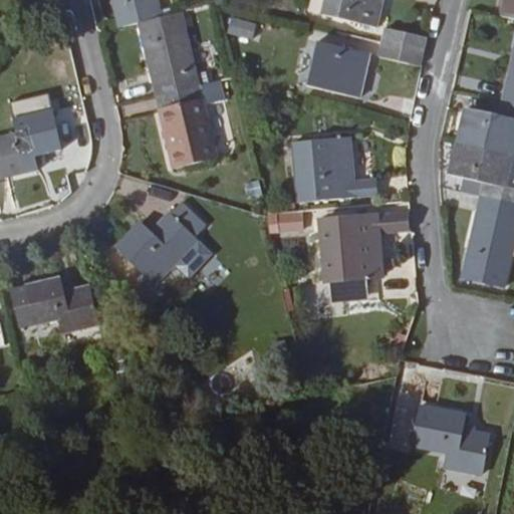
[(163,18),(158,0),(115,0),(122,27),(143,23),(163,18)]
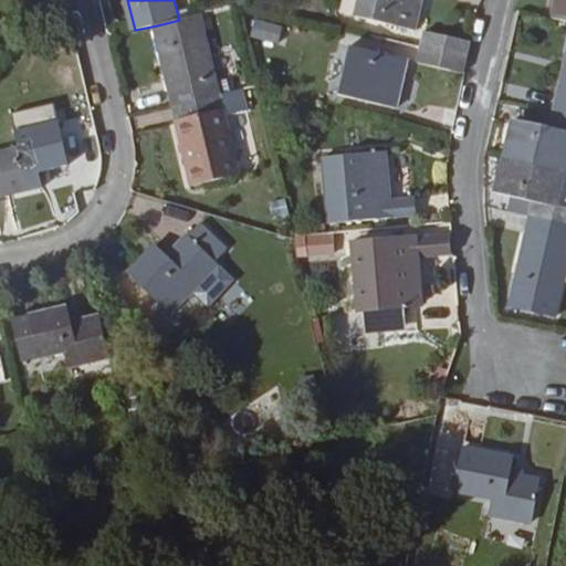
[(358,0),(355,16),(415,30),(421,0),(358,0)]
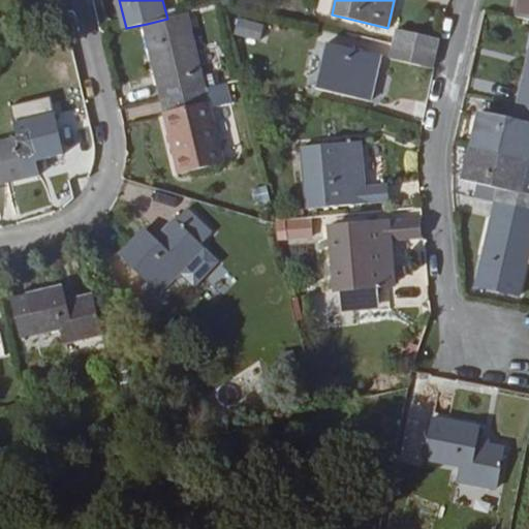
[(528,0),(522,0),(519,18),(528,20),(528,0)]
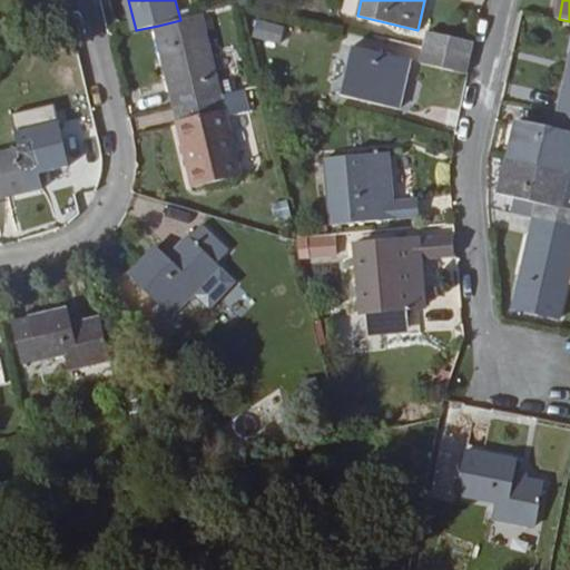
[(220,96),(202,15),(180,20),(158,26),(178,106),(220,96)]
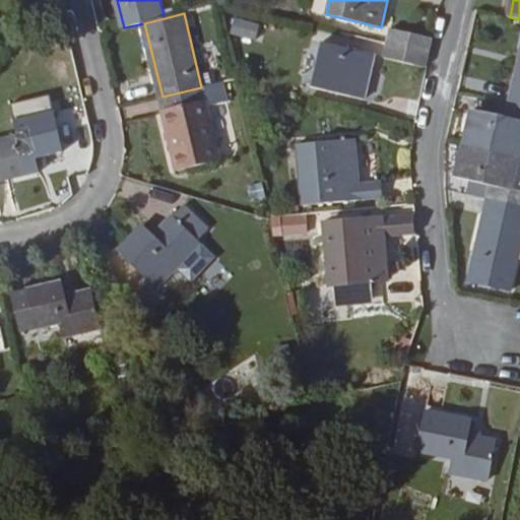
[(229,33),(255,41),(260,23),(234,15),(229,33)]
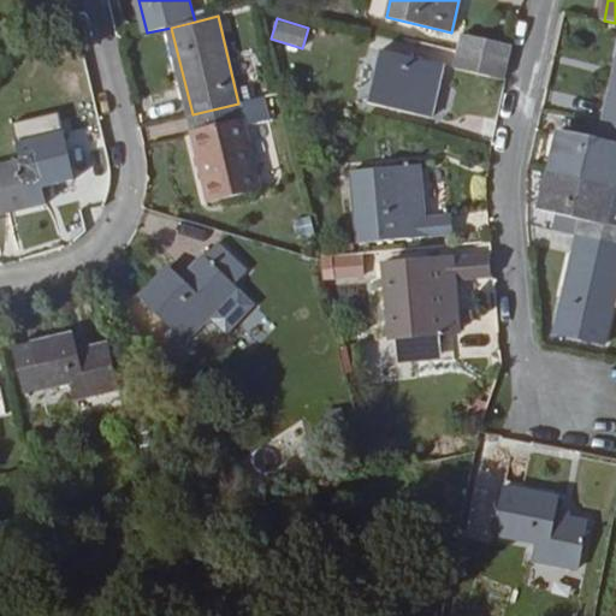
[(509,46),(465,35),(460,52),(504,63),(509,46)]
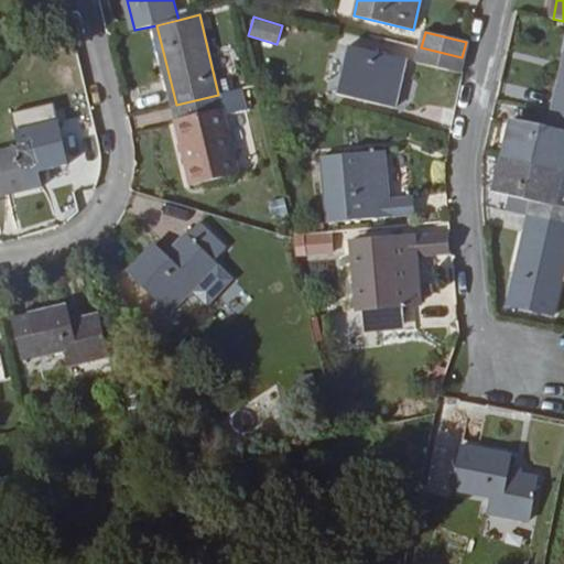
[(347,46),(335,95),(394,108),(407,61),(347,46)]
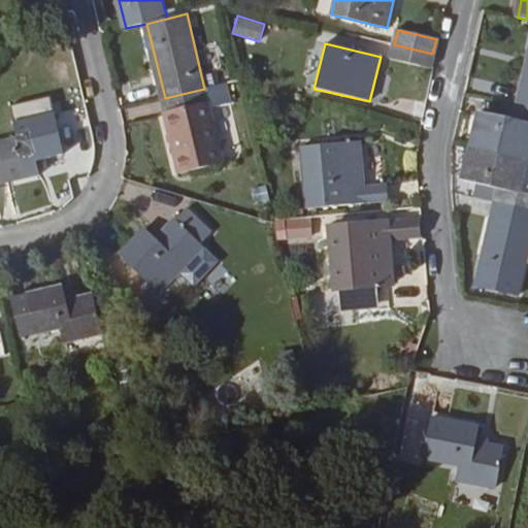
[(428,68),(432,54),(394,44),(391,59),(428,68)]
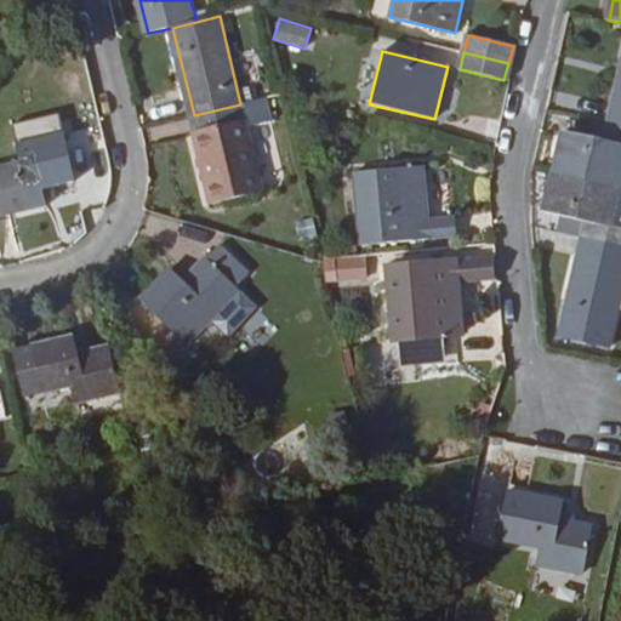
[(265,201),(240,104),(194,115),(217,212),(265,201)]
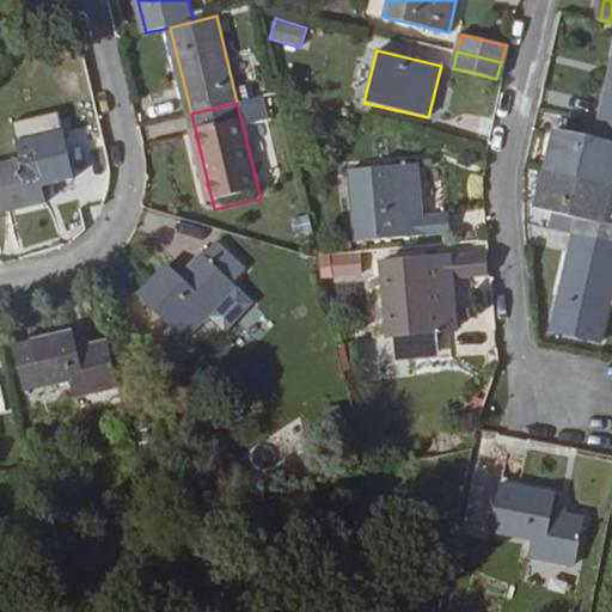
[(611,183),(611,124),(607,140),(568,132),(558,172),(611,183)]
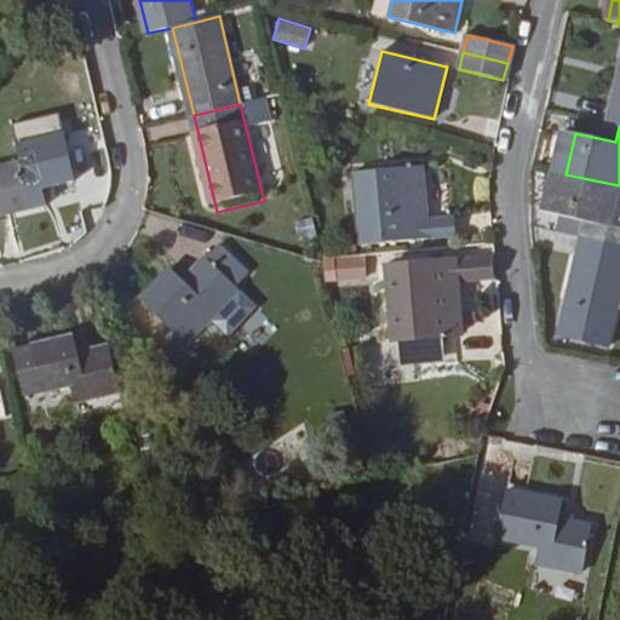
[(0,166),(0,217),(49,206),(45,189),(76,181),(67,135),(18,145),(22,161),(0,166)]
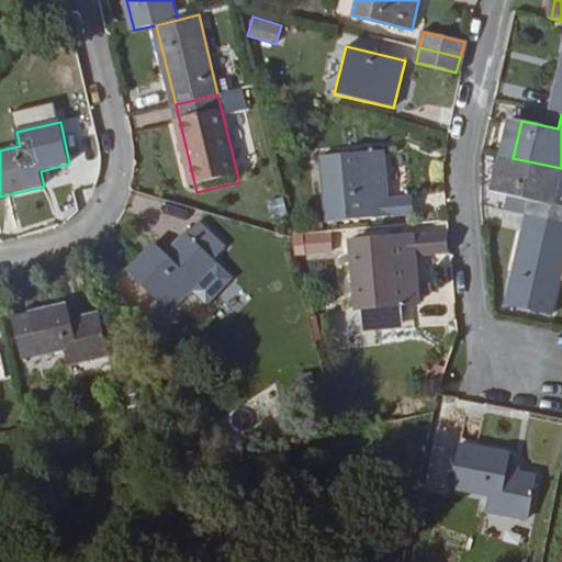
[(328,156),(334,222),(420,214),(418,198),(394,200),(390,149),(328,156)]
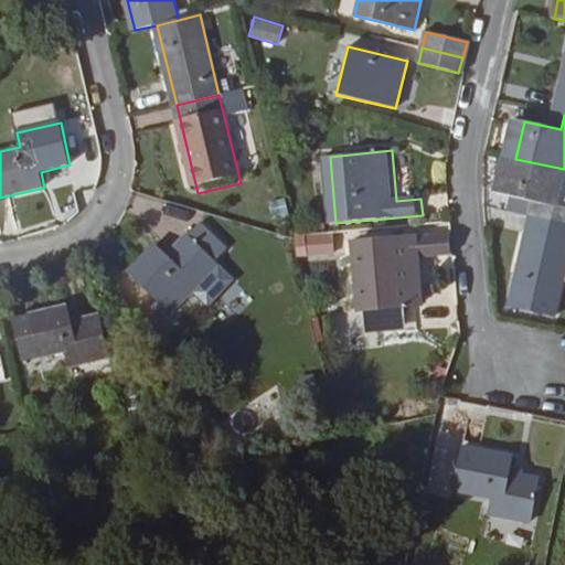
[(564,169),(515,159),(508,193),(544,202),(541,219),(564,223),(564,169)]
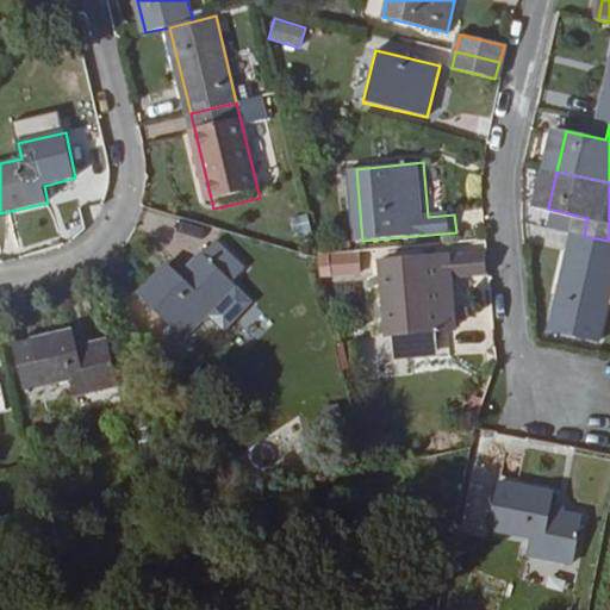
[(608,343),(609,335),(609,241),(584,236),(561,332),(608,343)]
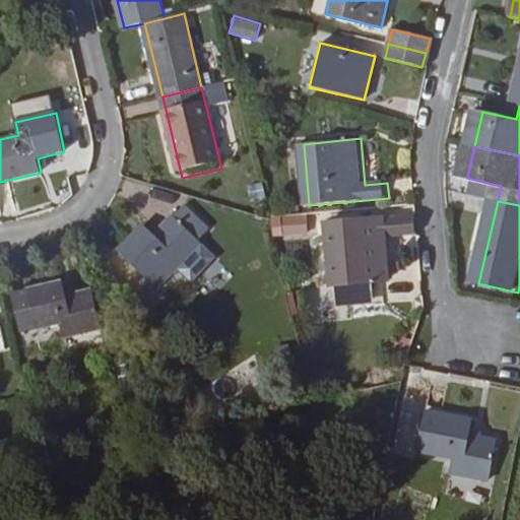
[(200,247),(201,246),(196,241),(208,229),(184,205),(154,237),(144,226),(119,254),(157,291),(176,272),(200,247)]
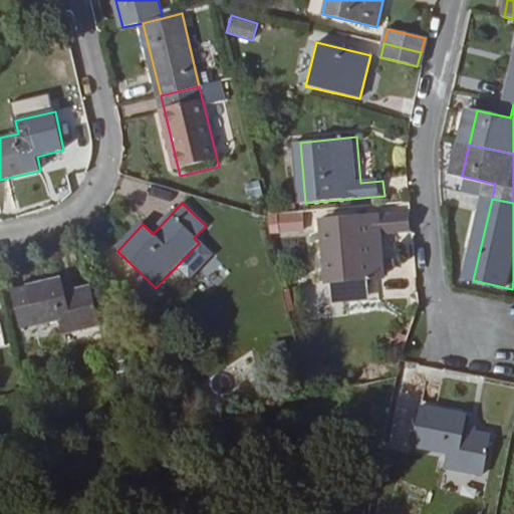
[(383,276),(379,236),(413,232),(411,214),(322,222),(327,281),(346,280),(361,278),(383,276)]
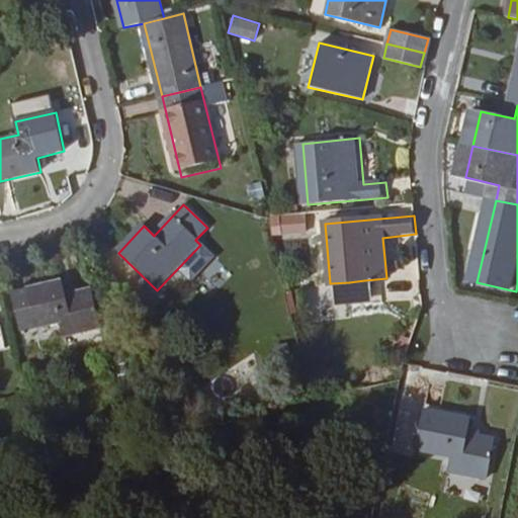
[(280,222),(282,238),(309,236),(308,220),(280,222)]
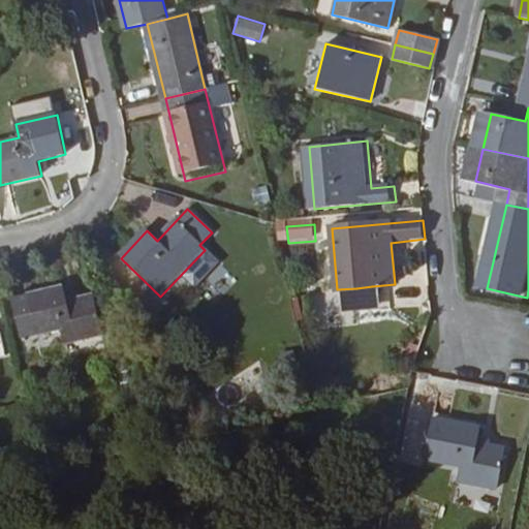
[(193,289),(218,263),(204,251),(179,277),(193,289)]
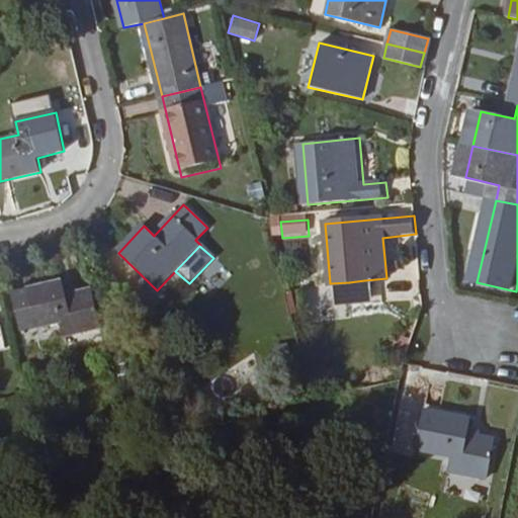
[(364,288),(364,280),(349,282),(349,289),(364,288)]
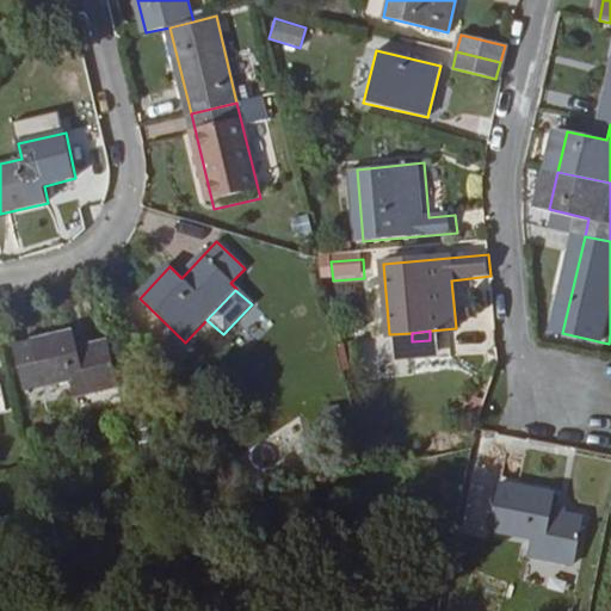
[(12,346),(28,407),(113,388),(104,343),(71,349),(67,333),(12,346)]
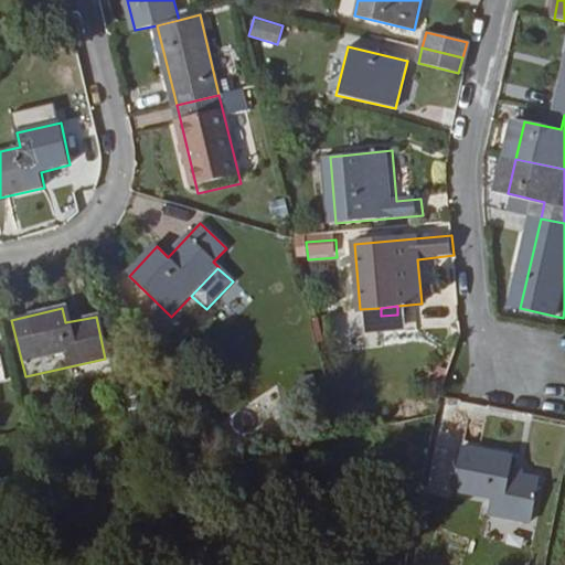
[(464,447),(454,490),(492,499),(489,512),(531,520),(540,478),(510,472),(512,457),(464,447)]
